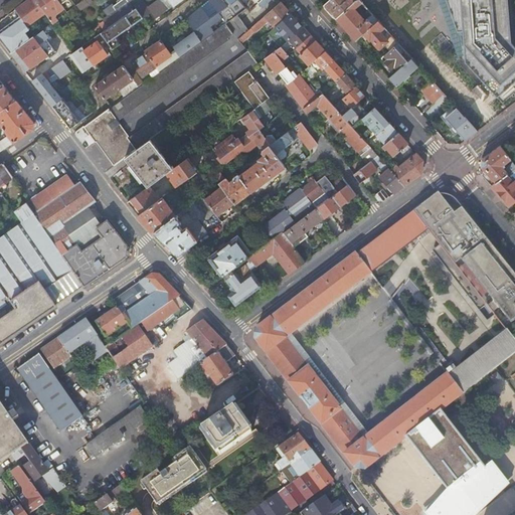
[(45,14),(34,0),(29,0),(24,4),(14,11),(27,28),(45,14)]
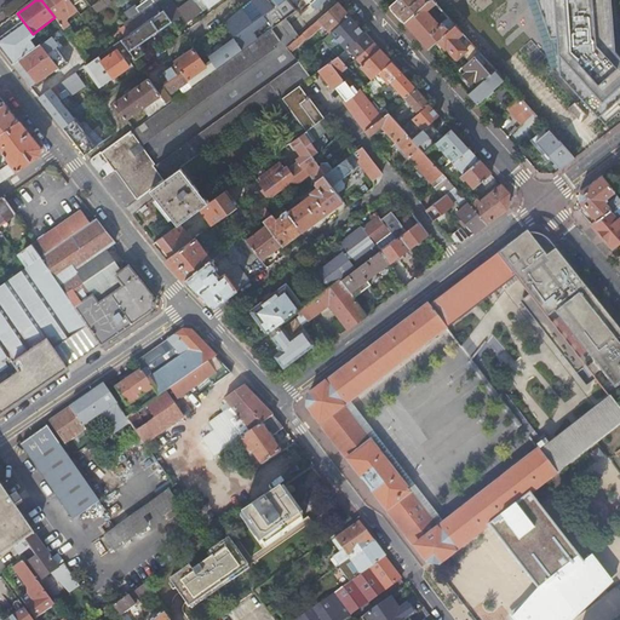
[(41,0),(55,17),(63,29),(68,26),(65,21),(65,18),(75,11),(73,7),(67,0),(41,0)]
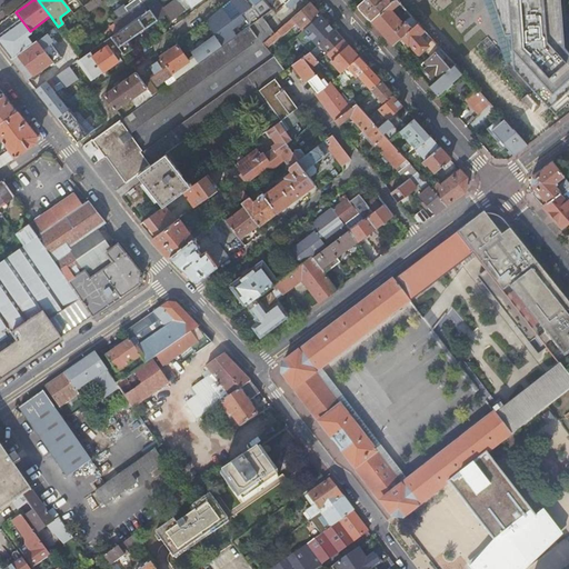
[(157,21),(158,21),(167,15),(163,10),(157,1),(155,1),(153,0),(135,0),(125,8),(121,8),(116,12),(116,16),(119,19),(113,22),(115,23),(110,26),(116,33),(147,11),(149,10),(150,11),(157,21)]
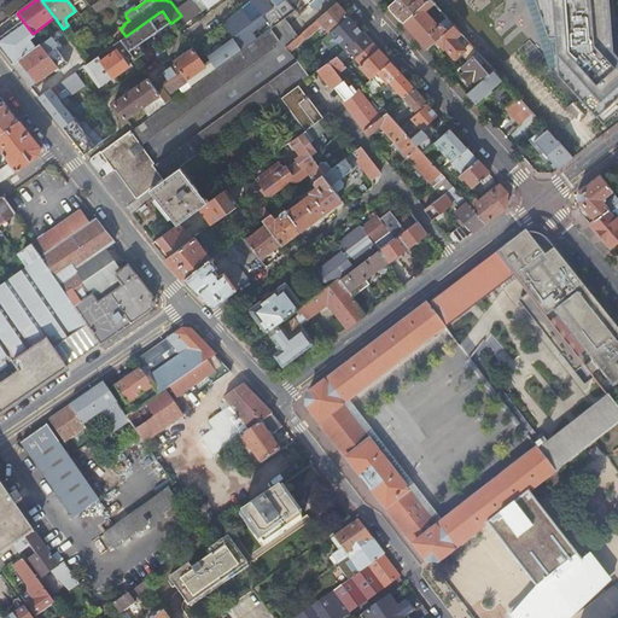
[(186,23),(200,12),(191,0),(178,11),(181,16),(184,19),(186,23)]
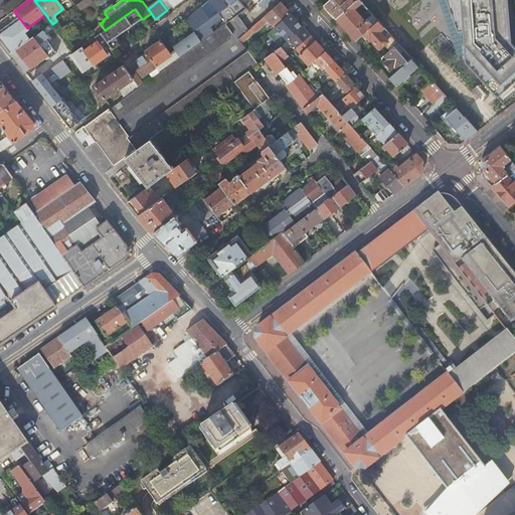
[(159,0),(167,10),(178,2),(180,0),(159,0)]
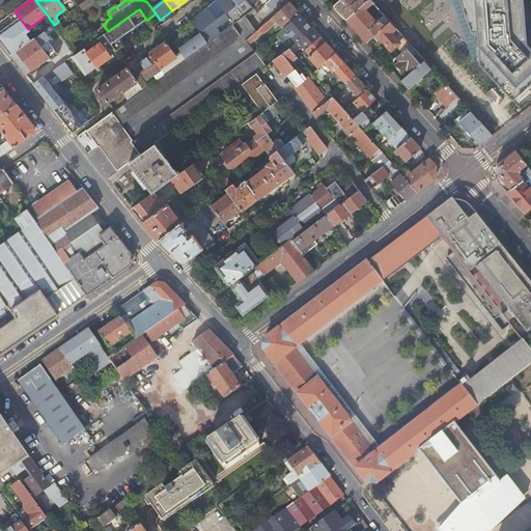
[(200,32),(207,43),(244,16),(254,8),(249,2),(247,0),(214,0),(204,8),(191,20),(200,32)]
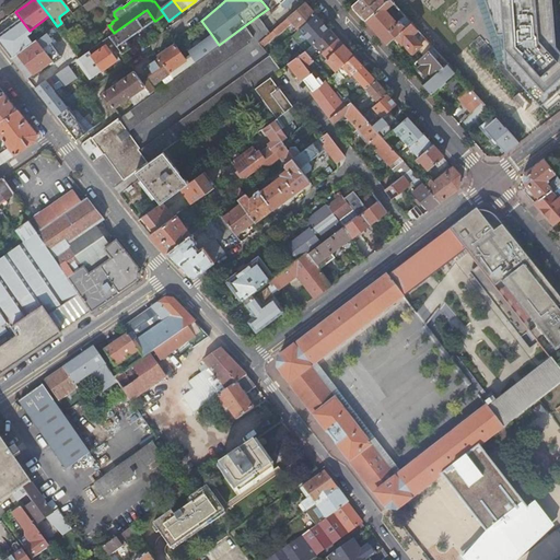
[(284,0),(280,4),(286,10),(295,0),(284,0)]
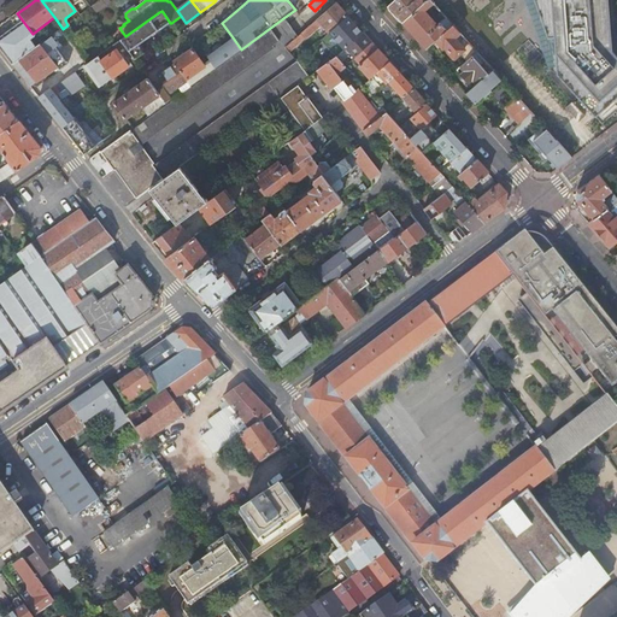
[(403,23),(427,0),(394,0),(387,6),(398,18),(403,23)]
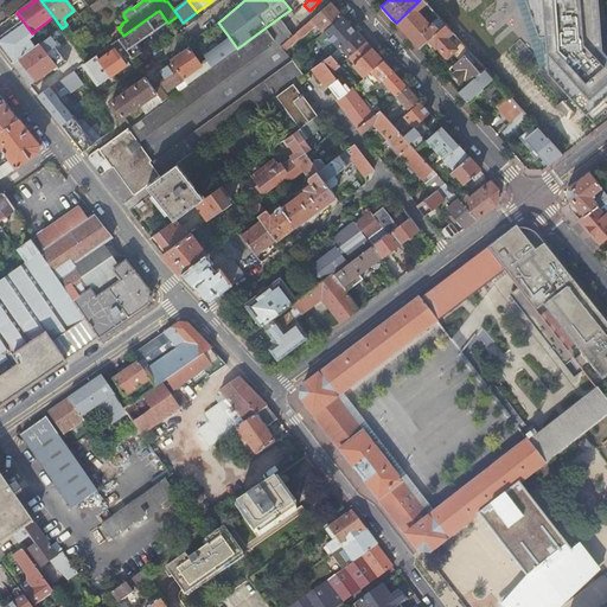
[(426,44),(446,25),(442,21),(436,27),(433,23),(430,25),(417,11),(426,4),(422,0),(420,0),(396,23),(408,36),(420,49),(426,44)]
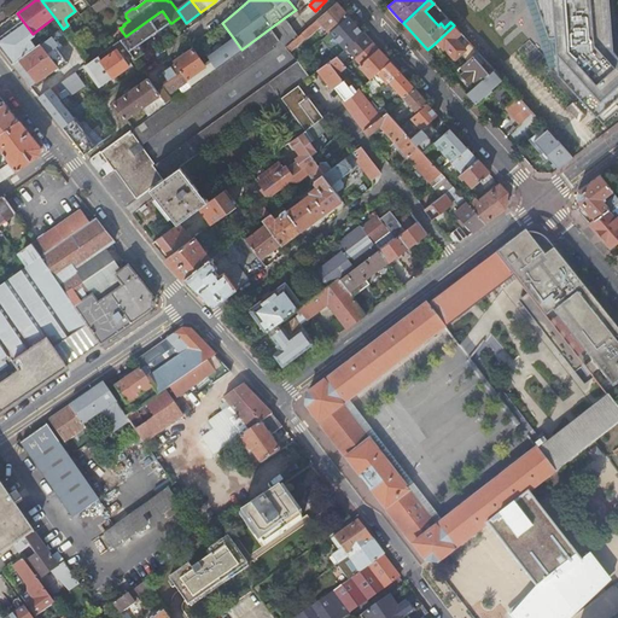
[(535,0),(549,39),(554,38),(558,75),(596,117),(617,97),(617,58),(612,52),(607,0),(535,0)]
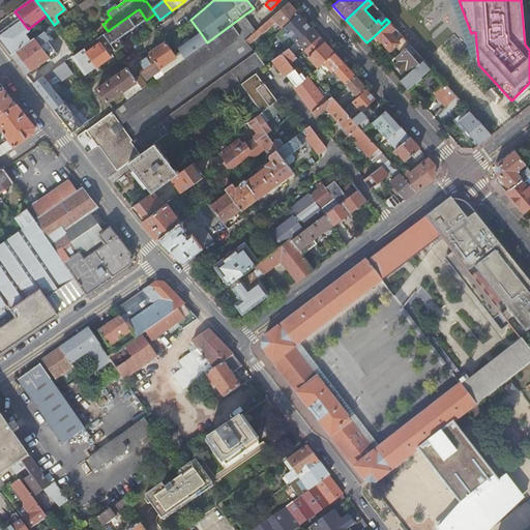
[(87,1),(78,7),(81,12),(90,6),(87,1)]
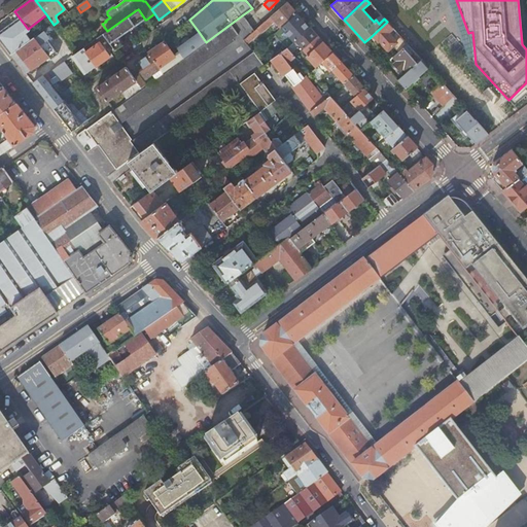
[(281,28),(296,14),(288,5),(286,3),(257,29),(262,35),(276,23),(279,26),(276,29),(278,31),(281,28)]
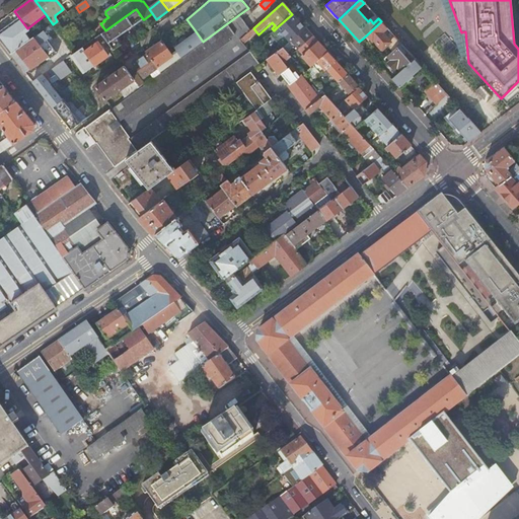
[(105,30),(100,34),(107,45),(115,40),(129,29),(143,19),(137,10),(136,9),(134,10),(105,30)]
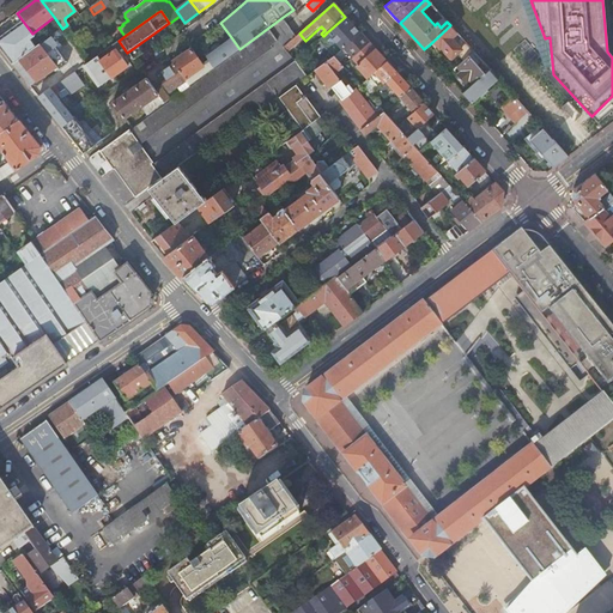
[(0,48),(12,65),(35,49),(35,48),(30,41),(35,37),(32,34),(17,13),(8,19),(14,28),(8,32),(0,37),(0,48)]
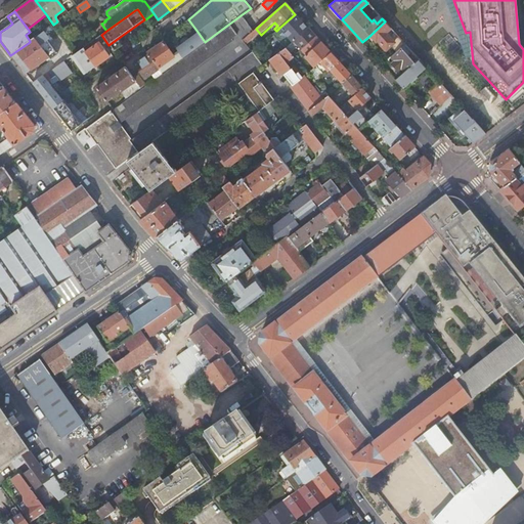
[(293,42),(308,29),(302,22),(295,14),(279,28),(293,42)]
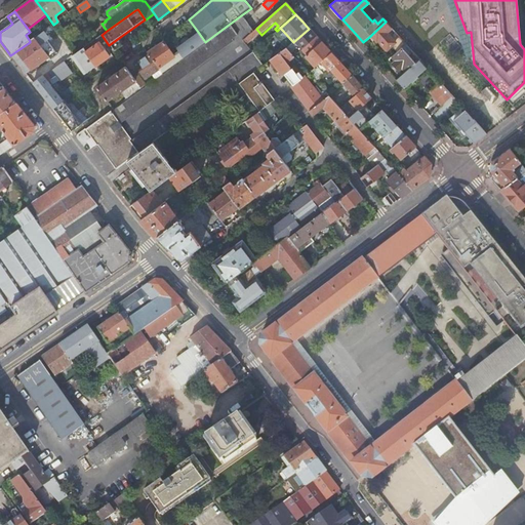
[(107,157),(116,169),(123,164),(124,163),(127,161),(138,153),(137,152),(214,95),(217,97),(261,65),(252,52),(248,47),(242,40),(252,31),(241,15),(205,42),(184,58),(162,74),(146,85),(142,89),(113,110),(85,130),(97,147),(106,158),(107,157)]
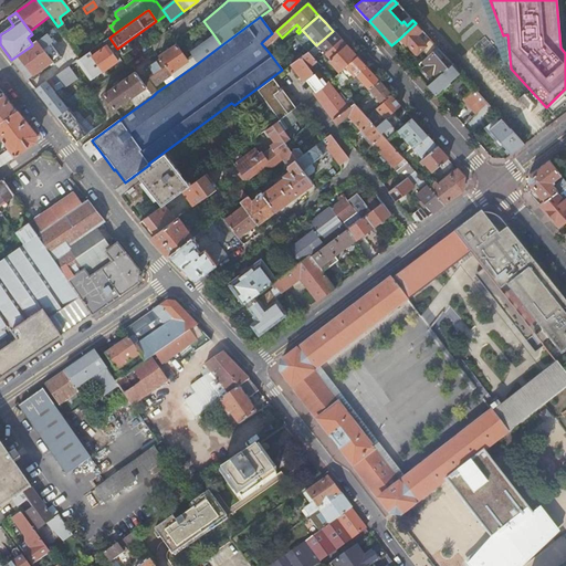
[(438,48),(416,23),(397,41),(404,48),(406,45),(408,43),(417,54),(422,50),(428,56),(433,52),(438,48)]
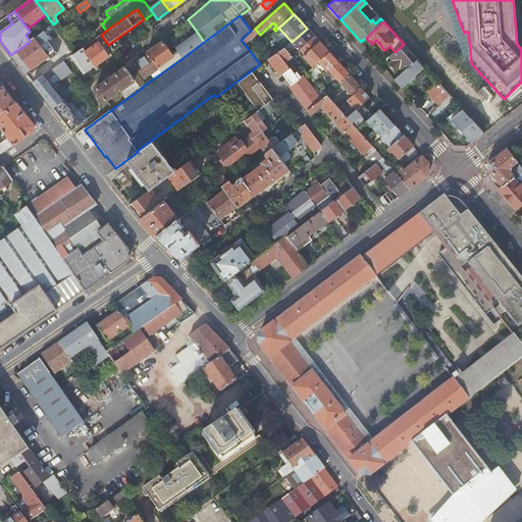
[(241,40),(247,47),(260,35),(255,29),(251,31),(241,40)]
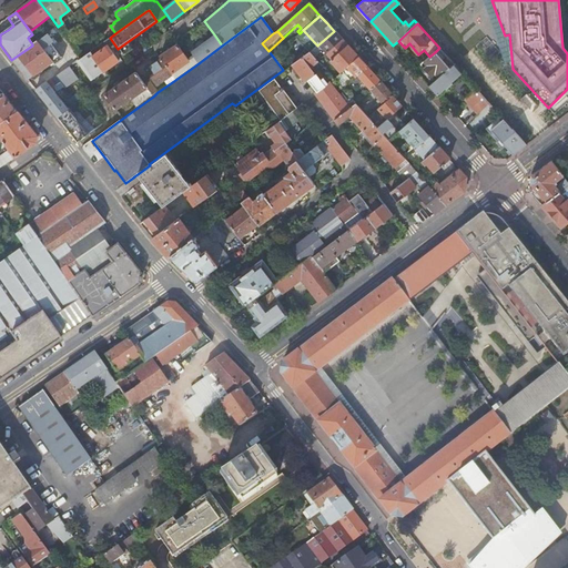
[(323,49),(326,53),(342,40),(335,32),(334,31),(317,46),(310,52),(314,57),(323,49)]
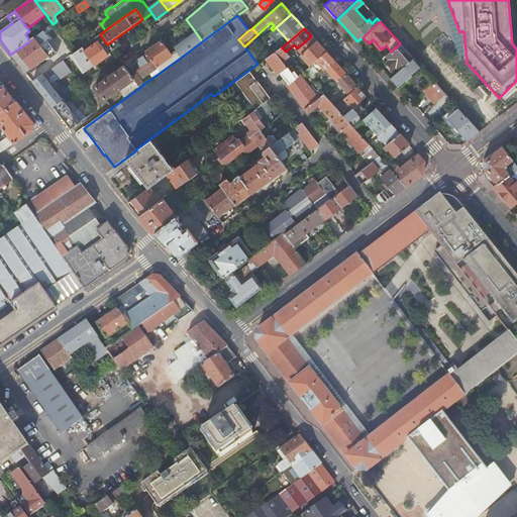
[(29,41),(10,55),(17,63),(25,73),(47,58),(49,61),(57,56),(46,41),(48,39),(42,31),(33,37),(29,40),(29,41)]
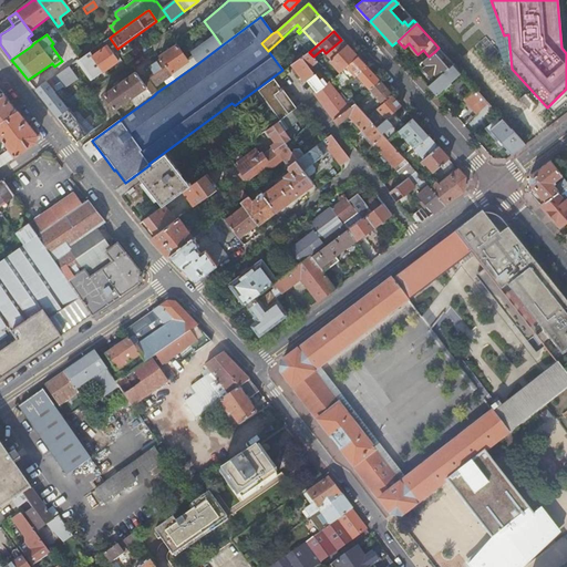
[(214,34),(203,43),(196,48),(191,52),(194,57),(198,63),(222,45),(214,34)]
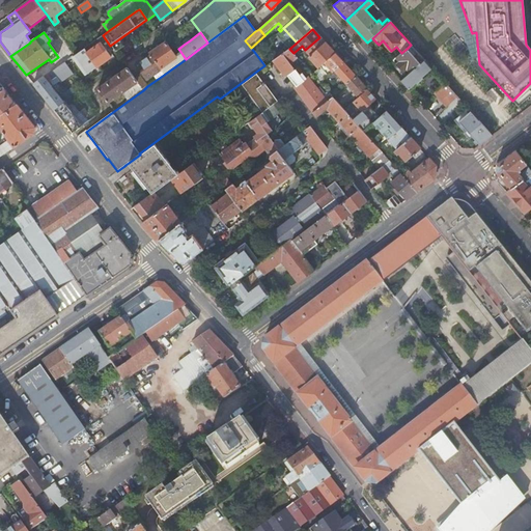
[(103,35),(96,39),(100,44),(75,61),(85,76),(110,58),(106,51),(111,47),(110,46),(103,35)]
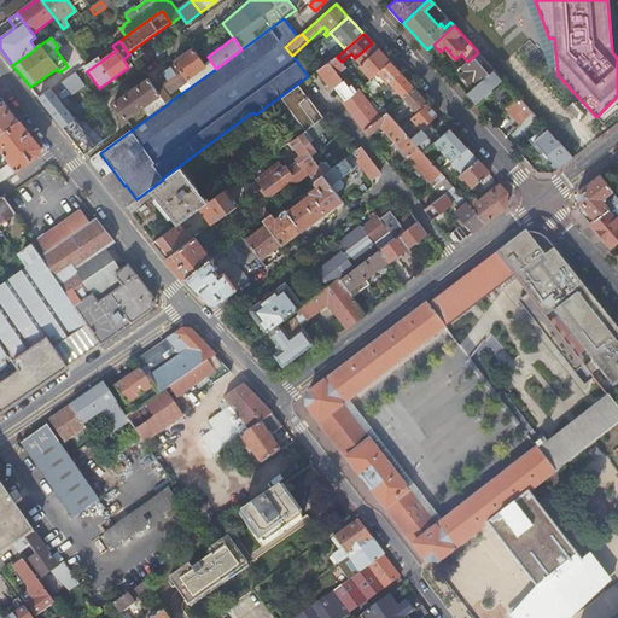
[(377,74),(389,62),(375,47),(372,44),(355,58),(361,65),(360,66),(371,79),(372,77),(377,74)]
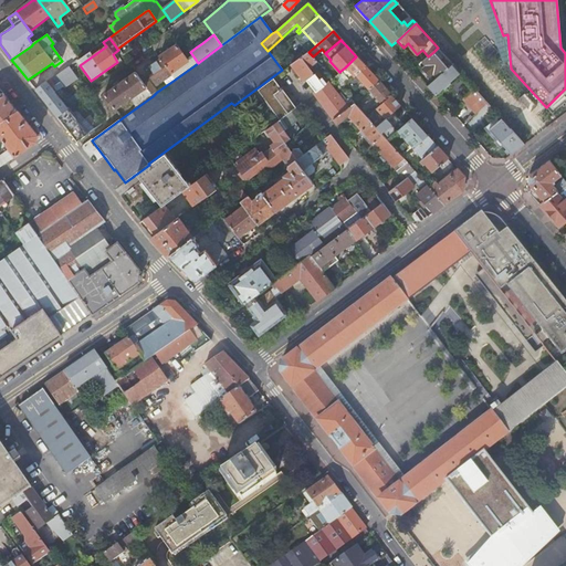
[(125,43),(117,49),(118,50),(123,55),(127,52),(130,50),(125,43)]
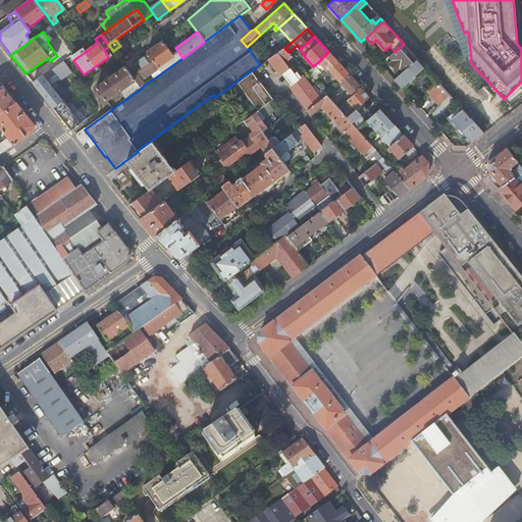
[(158,68),(161,73),(183,58),(178,52),(172,56),(162,42),(155,48),(147,53),(148,55),(158,68)]
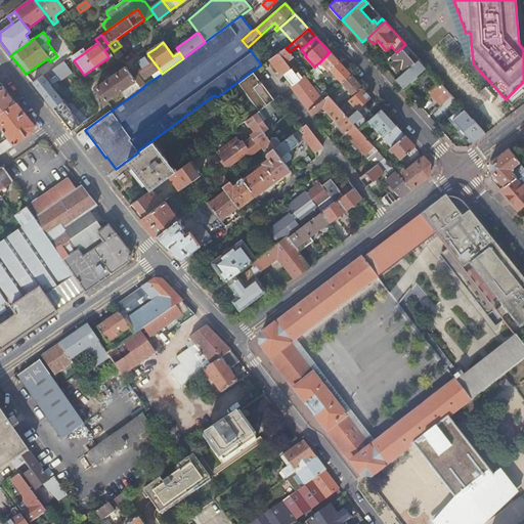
[(275,68),(281,76),(284,74),(291,69),(287,61),(294,56),(293,55),(290,52),(286,48),(269,60),(275,68)]
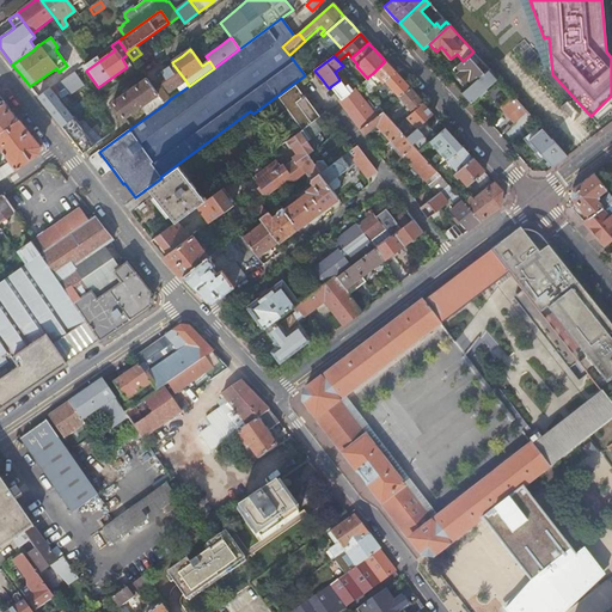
[(484,74),(469,56),(463,61),(453,69),(461,79),(469,87),(484,74)]
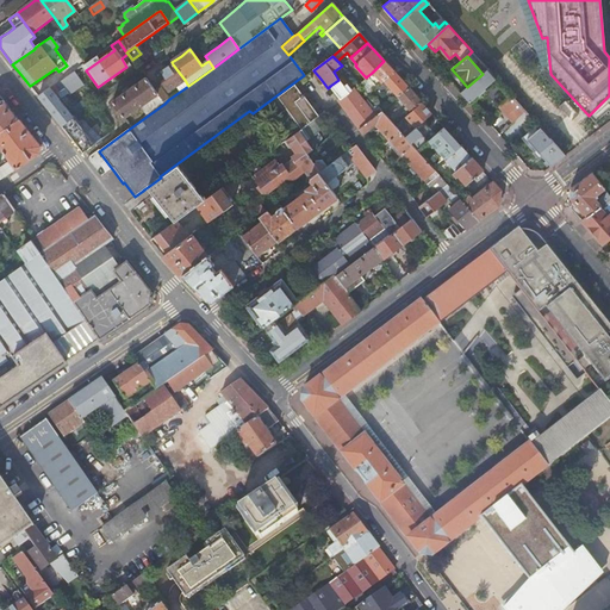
[(372,73),(381,83),(393,72),(386,64),(384,61),(372,73)]
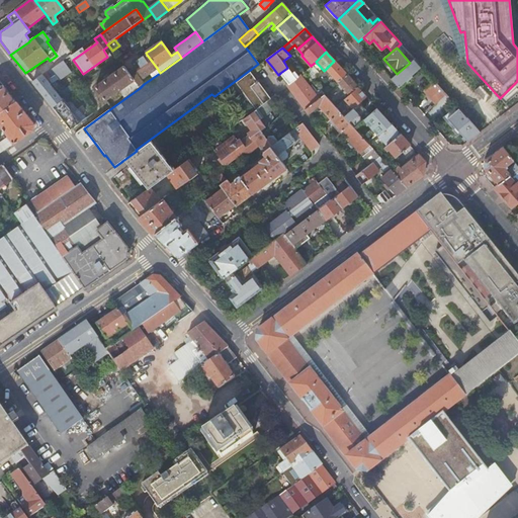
[(144,78),(157,68),(147,55),(141,60),(134,65),(144,78)]
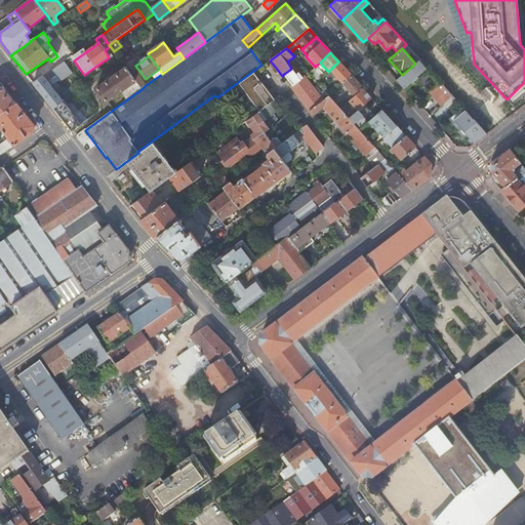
[(404,88),(427,68),(419,59),(415,64),(402,75),(397,80),(400,84),(404,88)]
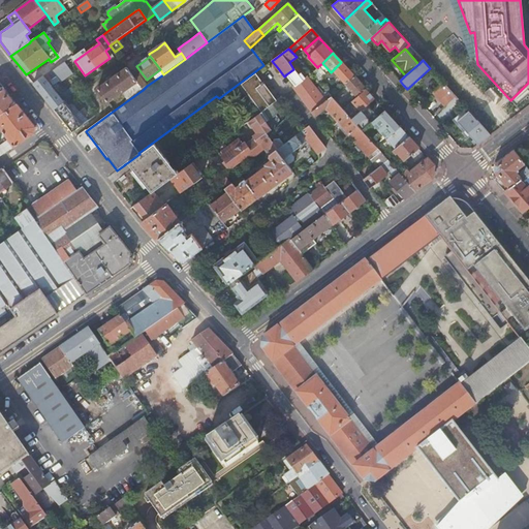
[(337,74),(345,84),(353,76),(347,69),(341,62),(331,72),(327,75),(331,81),(337,74)]
